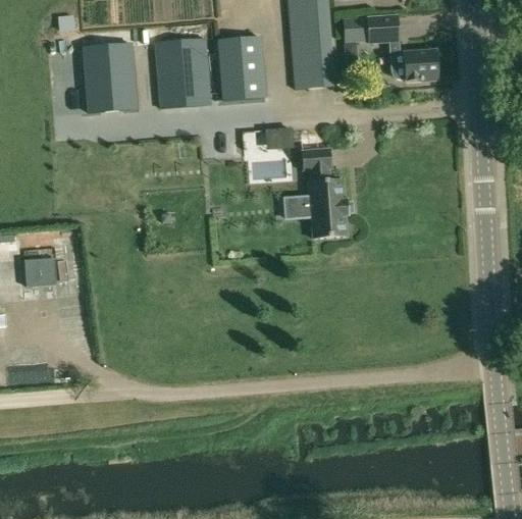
[(334,85),(334,79),(327,0),(286,0),(294,89),(334,85)]
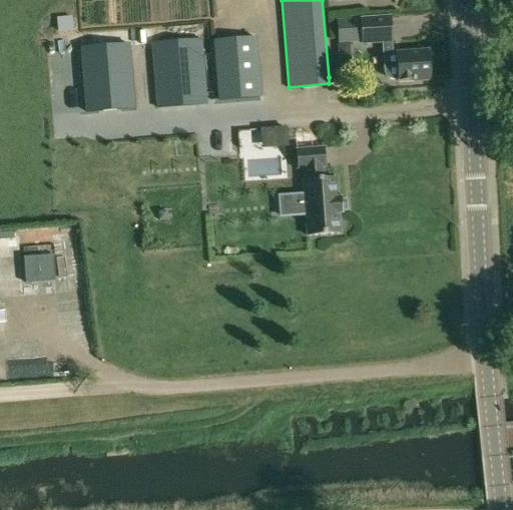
[(428,50),(393,52),(392,38),(391,15),(338,18),(339,26),(361,25),(362,41),(382,40),(384,69),(386,74),(390,77),(394,78),(398,78),(398,79),(430,76),(428,50)]
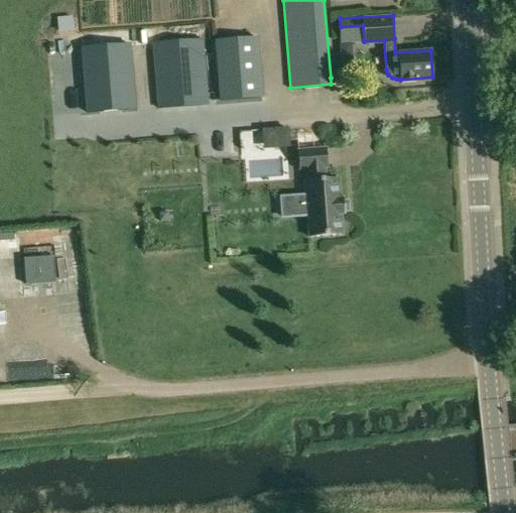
[(258,35),(215,38),(220,99),(262,95),(258,35)]
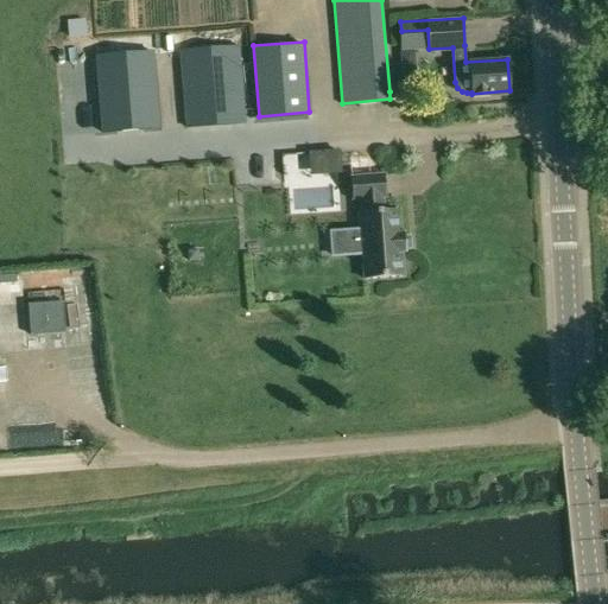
[(238,43),(181,48),(187,124),(244,120),(238,43)]
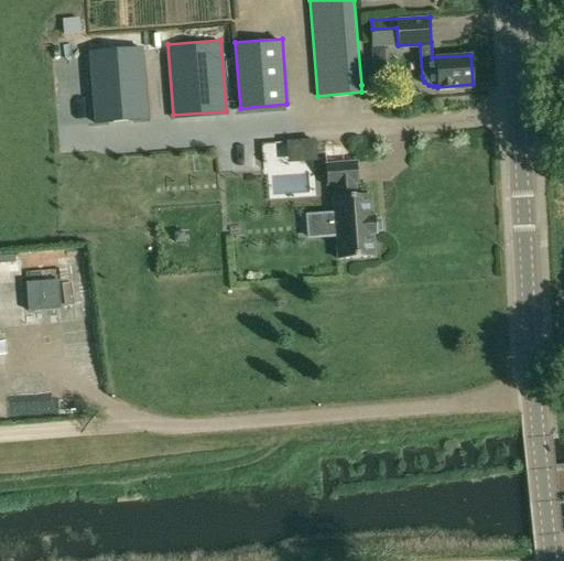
[(141,46),(88,51),(95,122),(148,118),(141,46)]
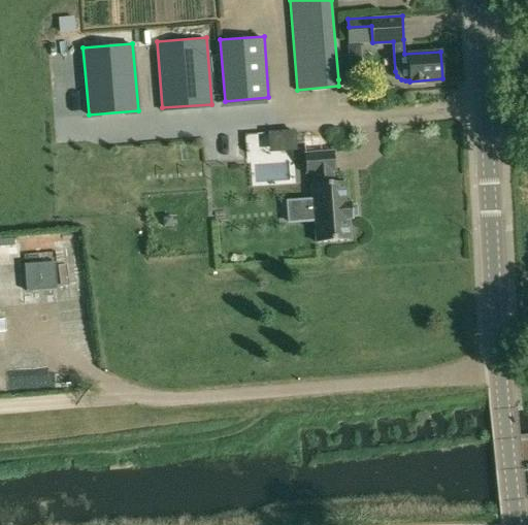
[(286,138),(287,150),(296,149),(296,129),(268,130),(268,138),(286,138)]
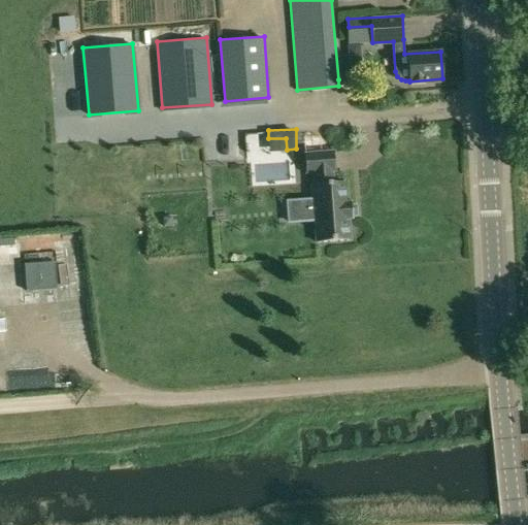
[(334,169),(333,151),(305,153),(306,171),(314,170),(315,183),(311,184),(312,198),(307,198),(308,219),(315,219),(316,240),(350,238),(349,217),(353,217),(352,201),(348,202),(345,181),(332,182),(331,169),(334,169)]
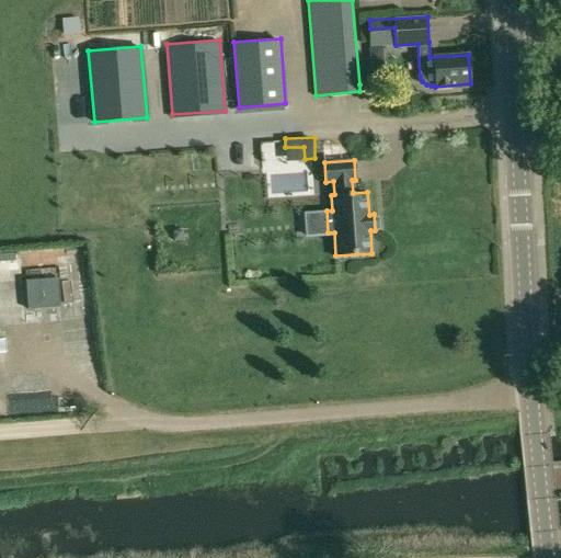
[(173,229),(173,238),(183,238),(183,228),(173,229)]
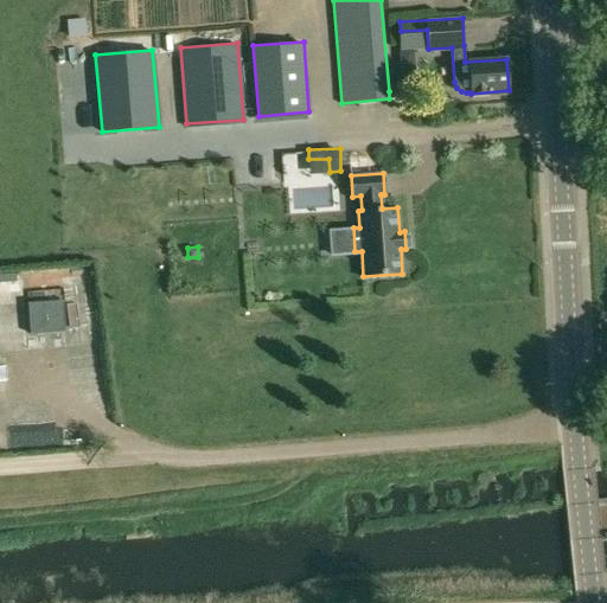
[(64,329),(63,300),(29,302),(31,332),(64,329)]
